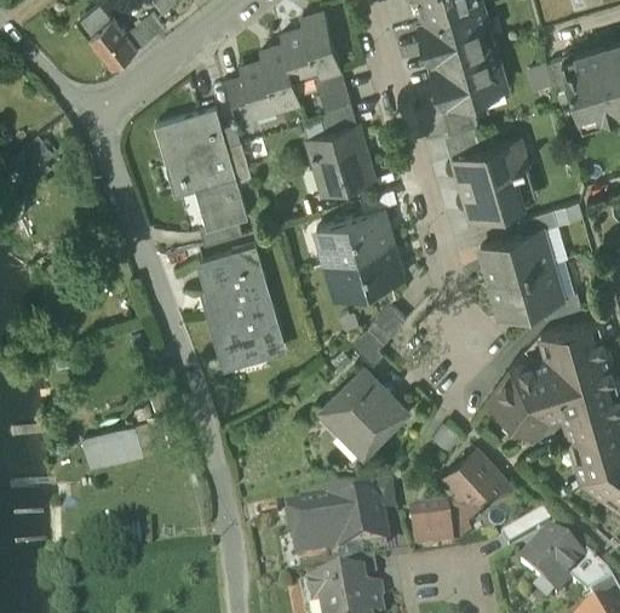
[(150,0),(165,17),(176,7),(170,0),(150,0)]
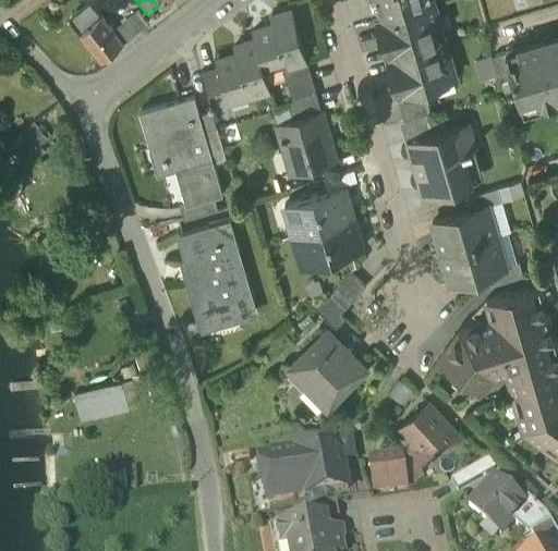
[(432,7),(429,0),(375,0),(379,14),(383,15),(390,13),(391,19),(432,7)]
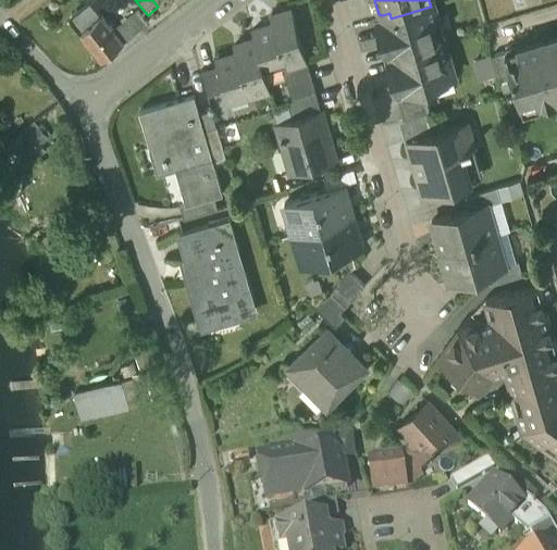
[(431,8),(431,7),(391,19),(381,22),(390,51),(382,53),(386,69),(394,66),(403,96),(422,90),(422,91),(429,89),(428,85),(449,78),(450,83),(453,83),(442,42),(437,44),(432,25),(436,24),(431,8)]
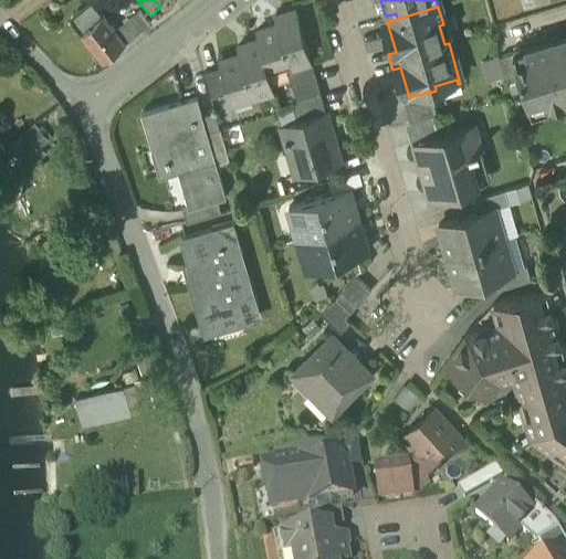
[(81,37),(104,65),(149,28),(139,16),(116,34),(103,19),(101,20),(91,8),(72,22),(82,35),(81,37)]
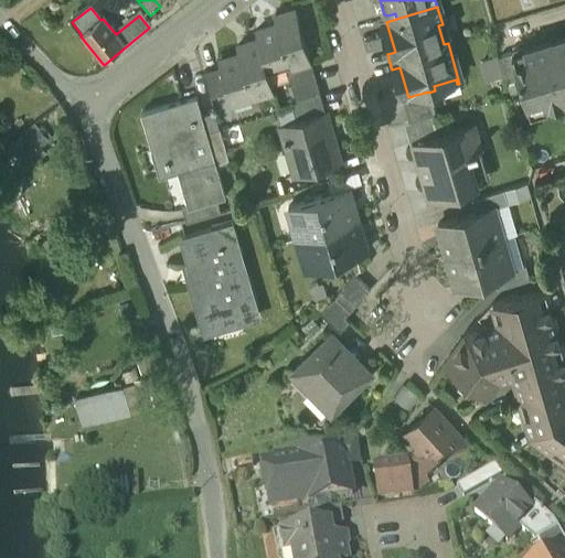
[(256,33),(258,43),(268,76),(286,71),(309,64),(295,14),(274,20),(276,28),(256,33)]
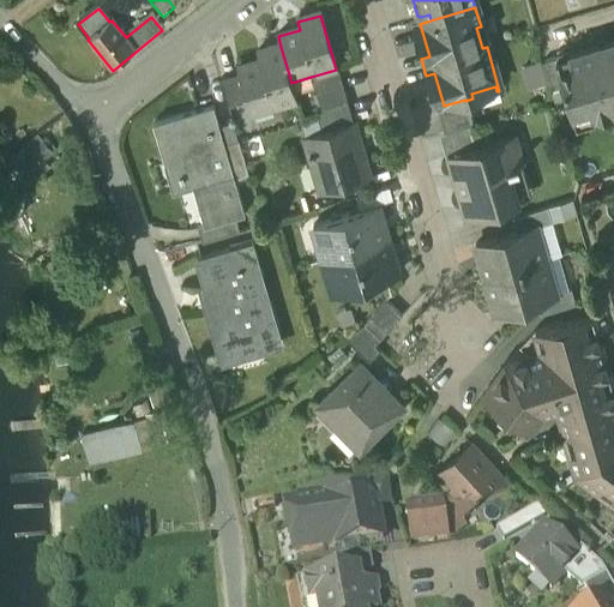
[(429,56),(420,24),(411,26),(421,59),(429,56)]
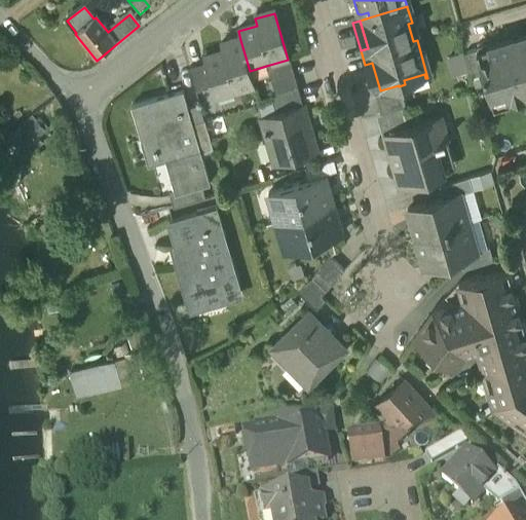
[(413,41),(417,40),(412,23),(408,24),(413,41)]
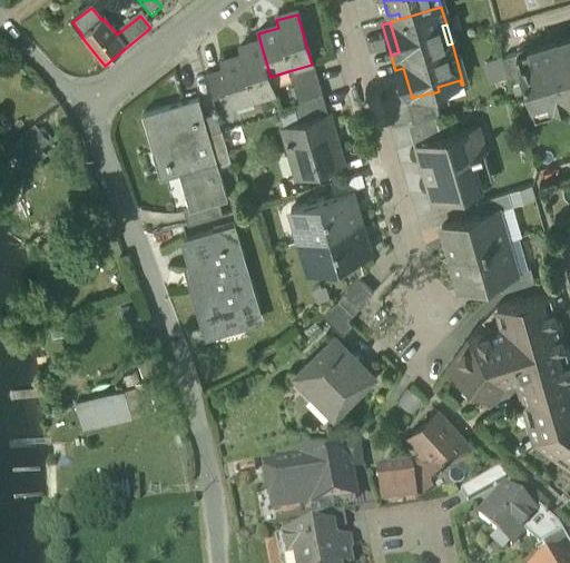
[(569,41),(563,45),(517,58),(524,85),(532,111),(533,117),(536,117),(534,110),(550,106),(551,112),(569,106),(569,41)]
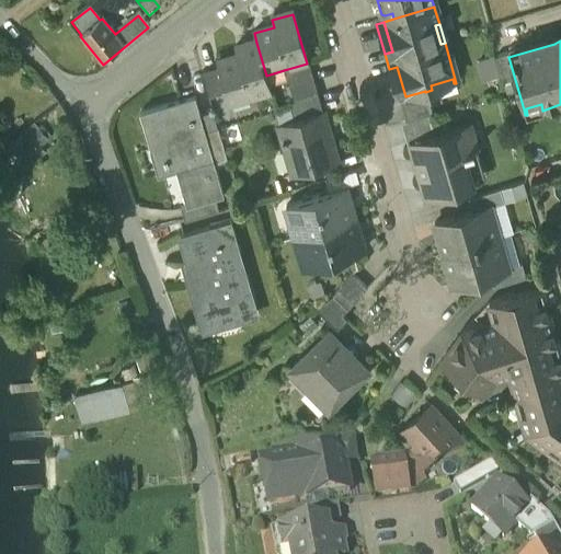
[(271,93),(266,76),(256,43),(235,48),(237,57),(216,64),(218,70),(225,95),(228,105),(271,93)]
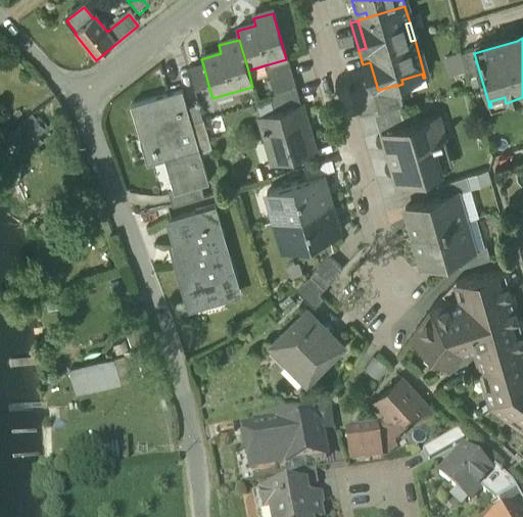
[(462,56),(469,81),(481,78),(474,53),(462,56)]
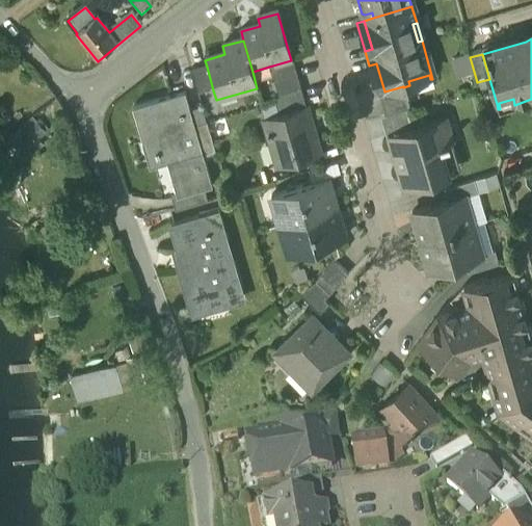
[(269,67),(275,87),(297,81),(291,60),(269,67)]
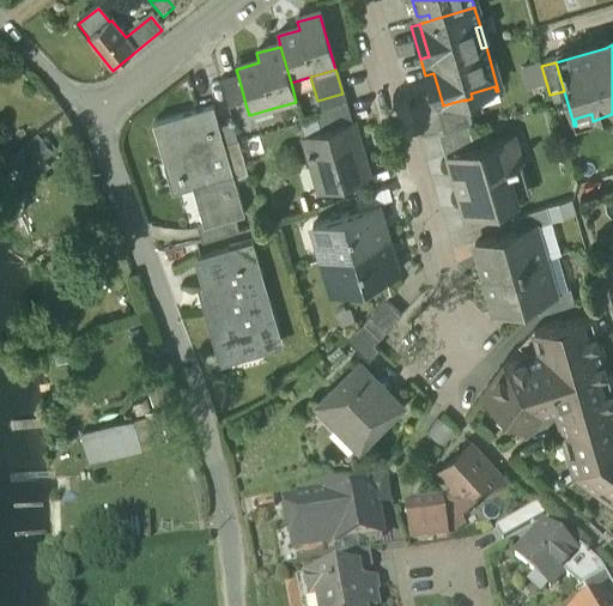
[(434,73),(425,76),(435,108),(443,105),(434,73)]
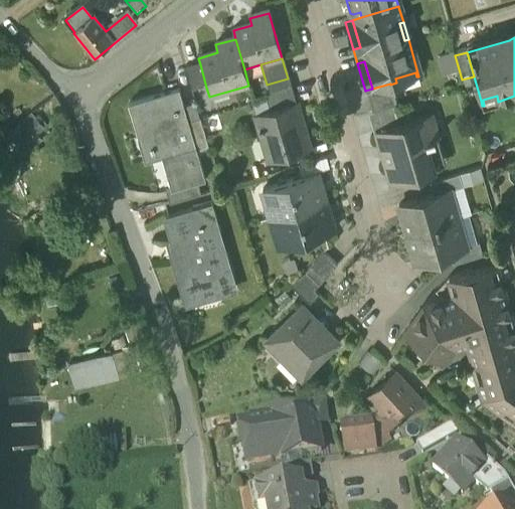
[(185,68),(192,93),(206,88),(200,64),(185,68)]
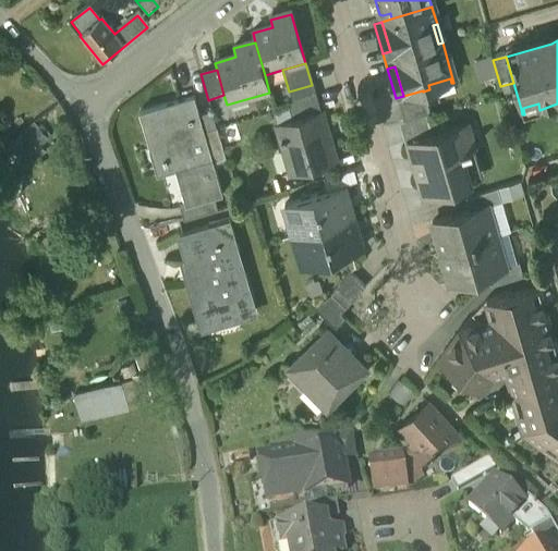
[(428,85),(429,89),(451,83),(450,78),(428,85)]
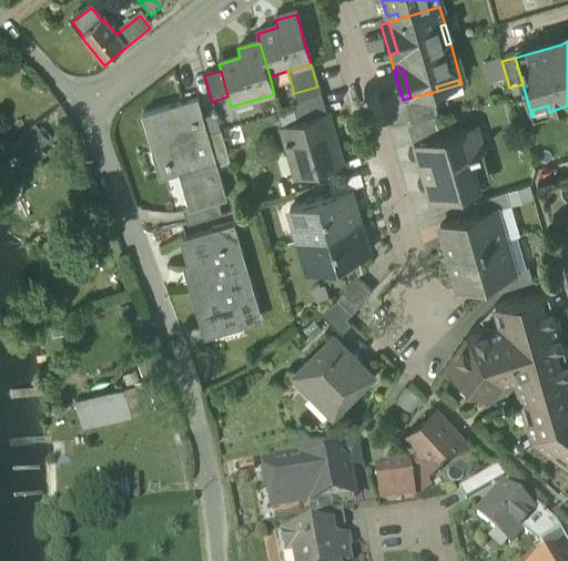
[(294,93),(297,106),(321,100),(317,87),(294,93)]
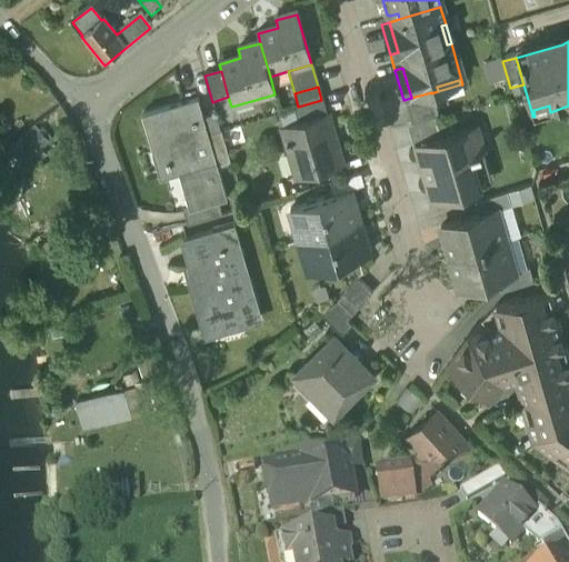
[(403,100),(412,128),(435,121),(439,120),(431,93),(431,92),(411,98),(403,100)]
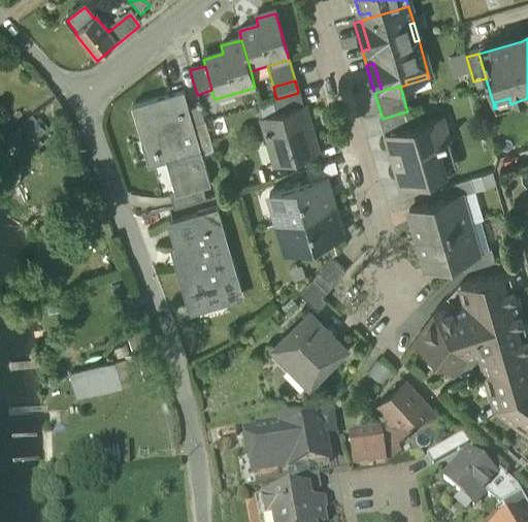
[(303,108),(298,93),(276,99),(274,99),(279,116),(303,108)]
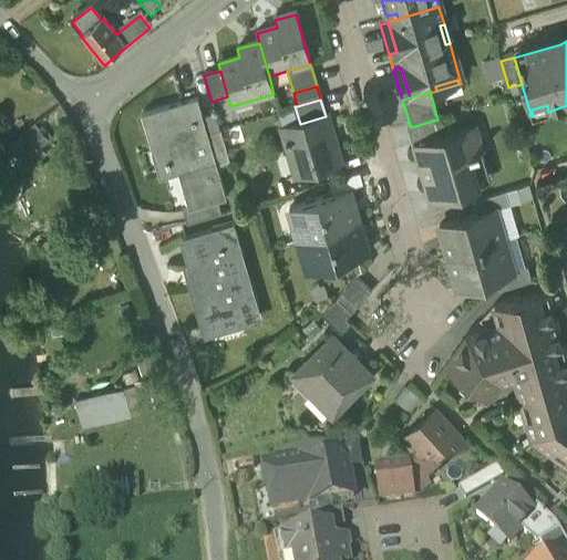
[(184,169),(197,166),(214,161),(215,161),(208,136),(197,101),(142,117),(153,154),(165,151),(172,173),(184,169)]
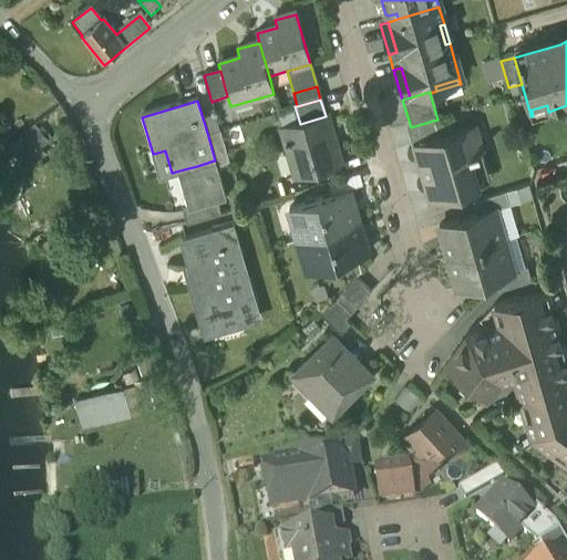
[(532,110),(533,116),(548,112),(547,105),(532,110)]
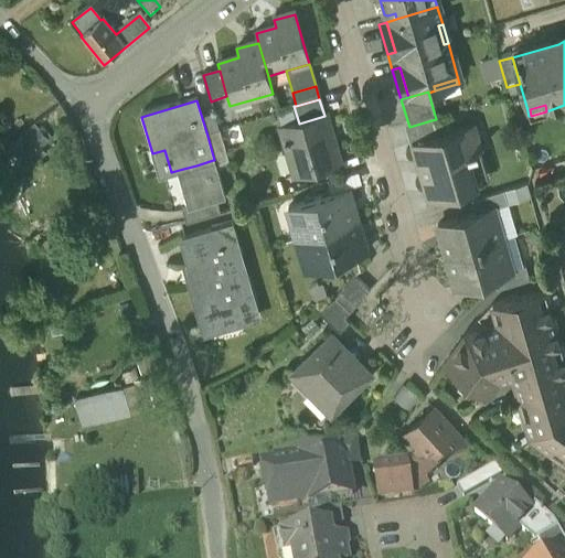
[(295,178),(296,180),(339,168),(324,116),(299,124),(280,129),(286,146),(290,145),(299,176),(295,178)]
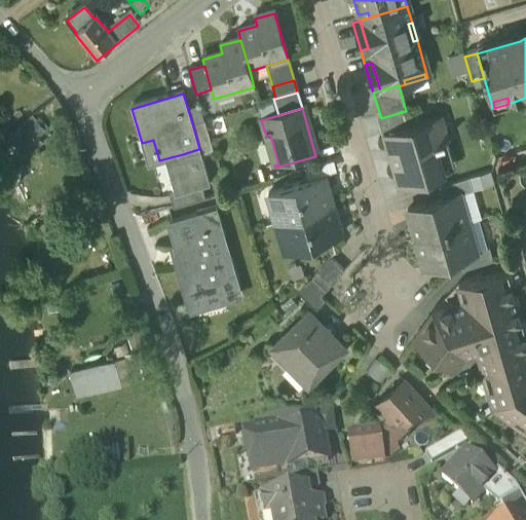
[(408,132),(402,112),(381,118),(378,118),(385,139),(408,132)]
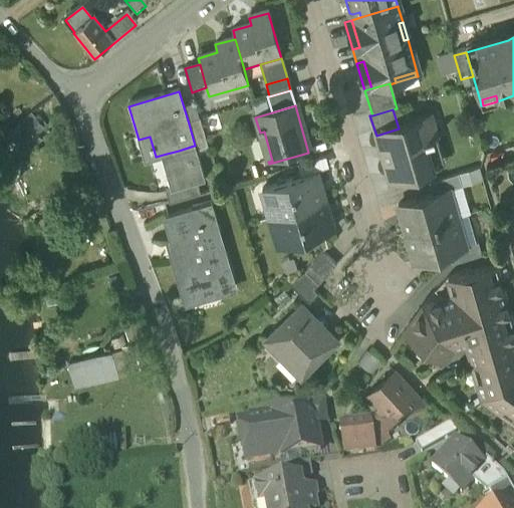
[(7,136),(19,152),(41,135),(29,118),(7,136)]
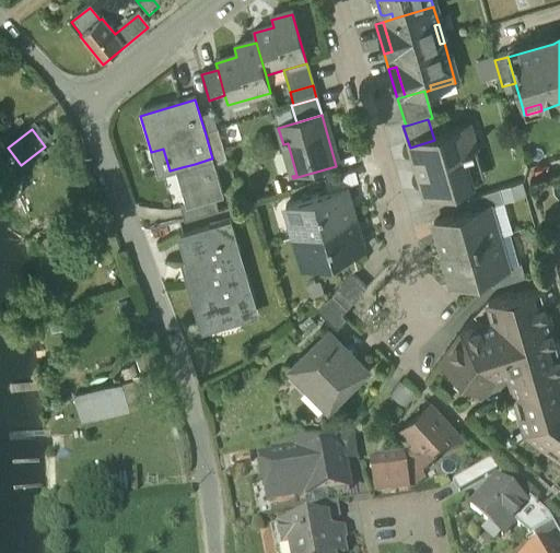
[(410,148),(427,203),(470,189),(462,159),(477,154),(469,129),(434,140),(410,148)]
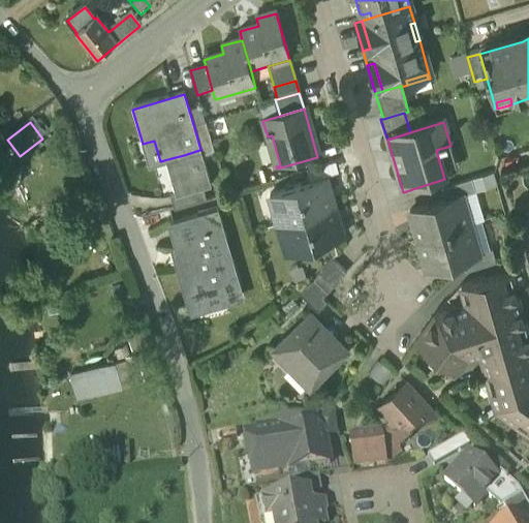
[(199,150),(201,157),(203,157),(215,153),(206,123),(194,127),(200,150),(199,150)]
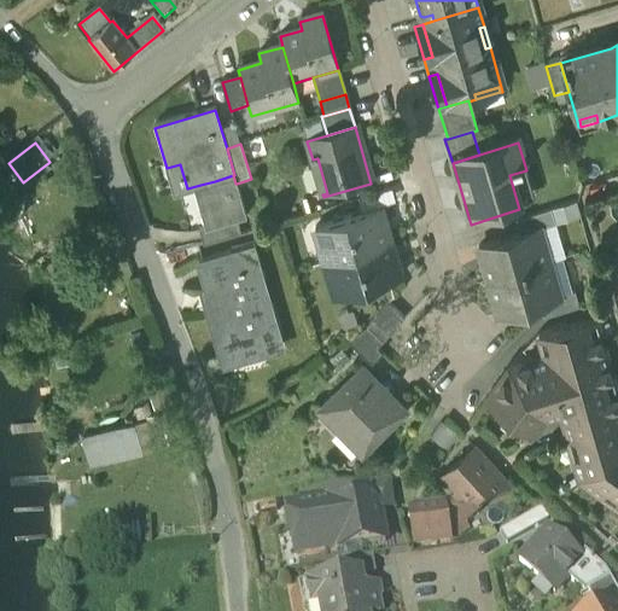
[(313,159),(322,195),(327,193),(318,158),(313,159)]
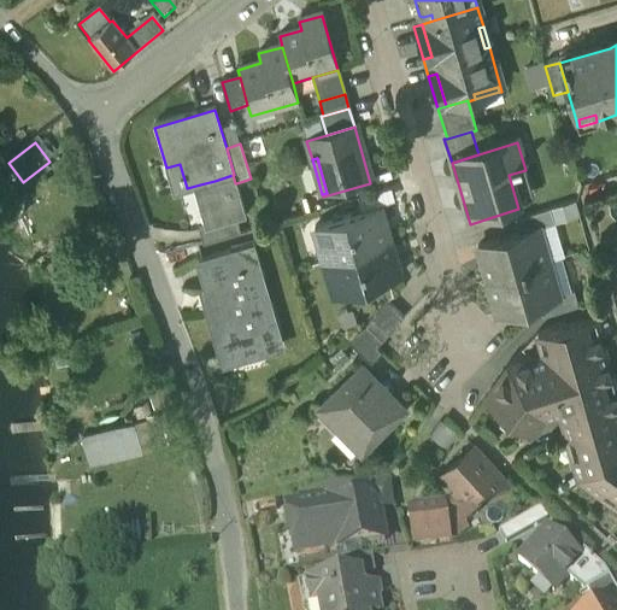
[(174,192),(187,188),(180,164),(166,168),(174,192)]
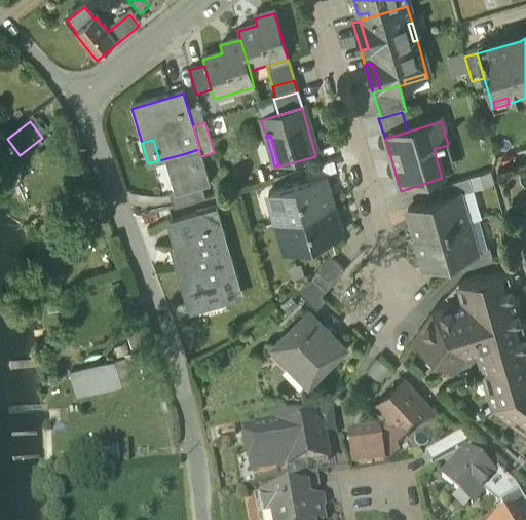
[(434,149),(442,178),(457,173),(448,145),(434,149)]
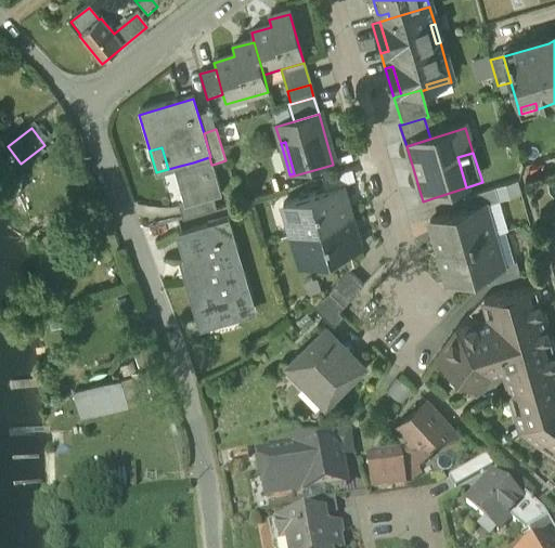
[(211,165),(209,157),(193,162),(197,180),(184,183),(191,204),(191,205),(214,198),(222,196),(213,165),(211,165)]
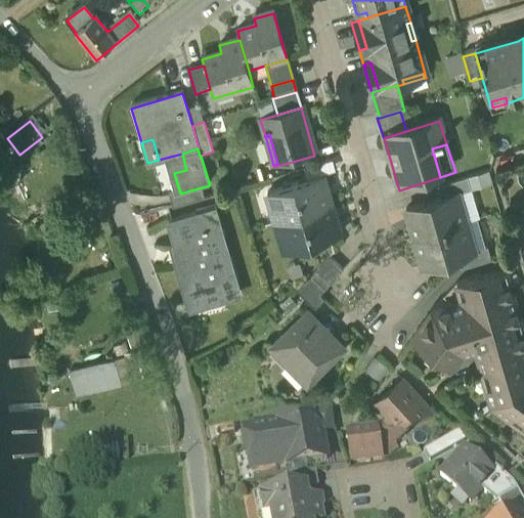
[(182,154),(170,157),(174,173),(186,170),(182,154)]
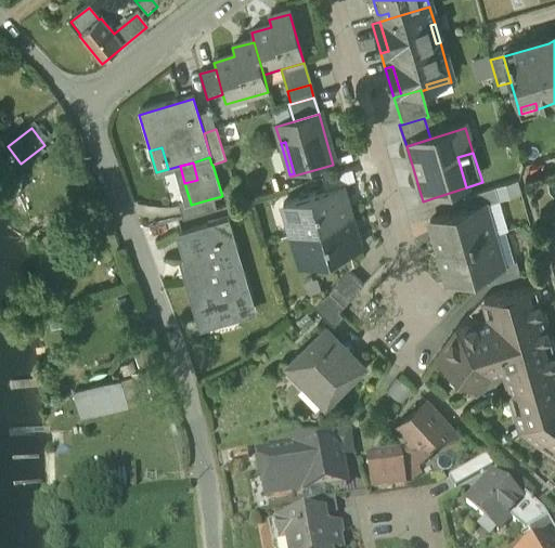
[(284,206),(293,237),(350,220),(340,190),(284,206)]
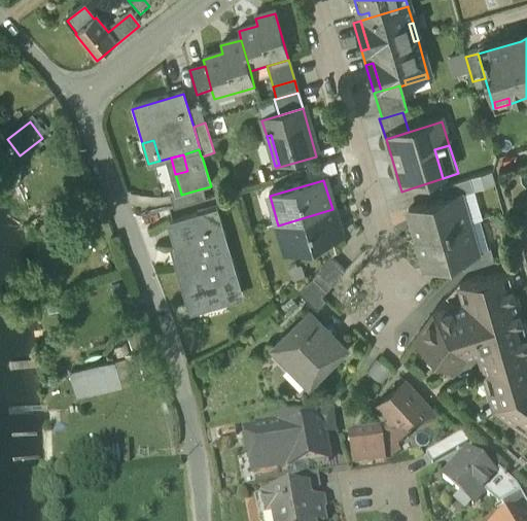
[(440,193),(444,205),(460,200),(460,201),(475,198),(470,183),(440,193)]
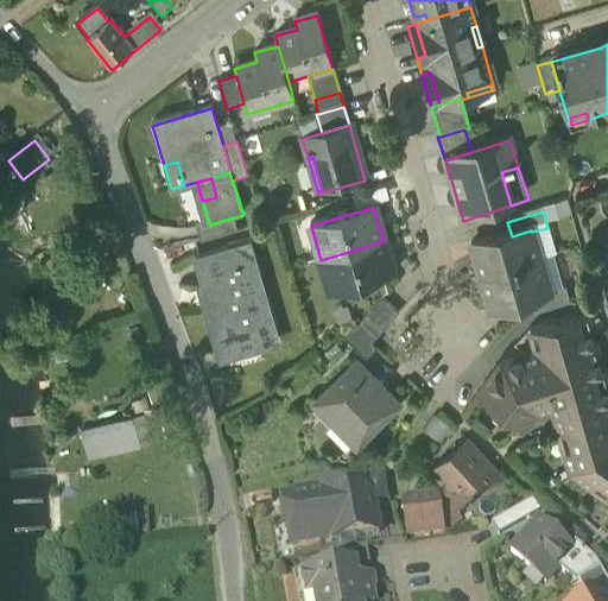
[(196,227),(201,242),(238,232),(234,217),(209,225),(209,223),(196,227)]
